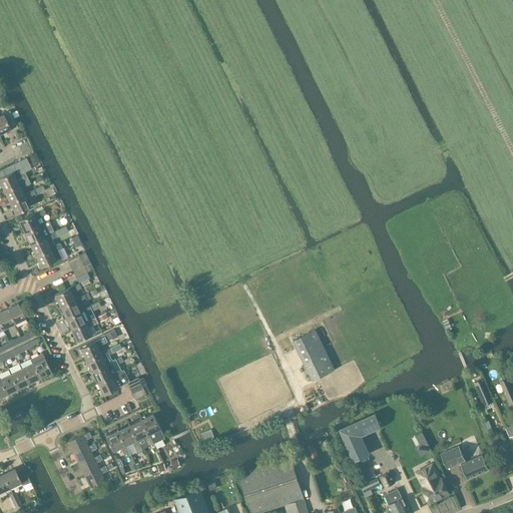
[(0,133),(10,128),(11,130),(17,127),(9,111),(0,115),(0,133)]
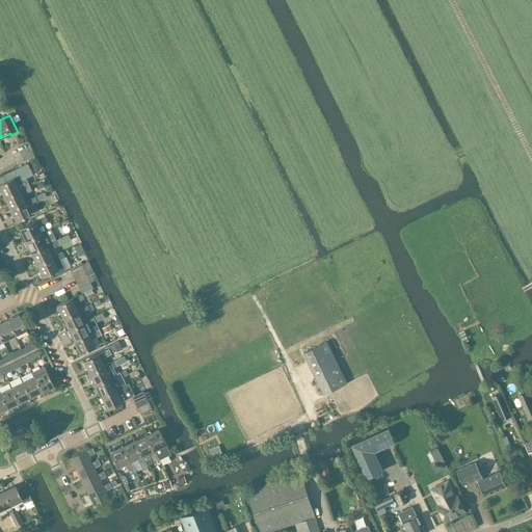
[(30,161),(33,168),(40,165),(36,158),(30,161)]
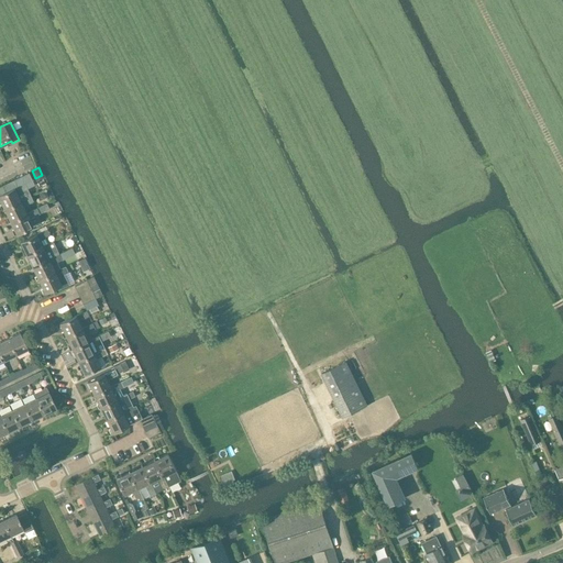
[(0,195),(0,201),(3,209),(20,201),(31,196),(26,188),(24,184),(31,180),(28,174),(13,180),(17,187),(0,195)]
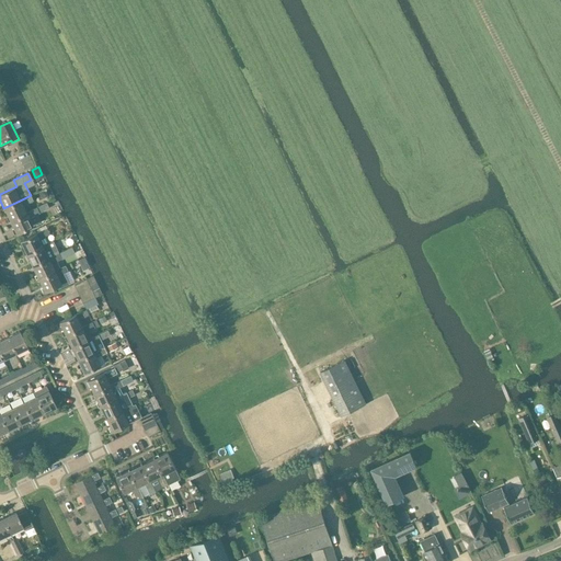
[(25,213),(26,213),(22,206),(33,201),(31,195),(20,201),(3,208),(10,221),(25,213)]
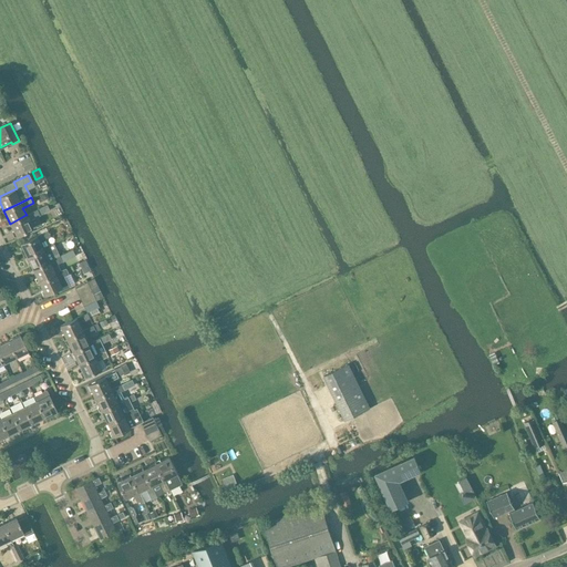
[(47,205),(37,210),(39,216),(49,210),(47,205)]
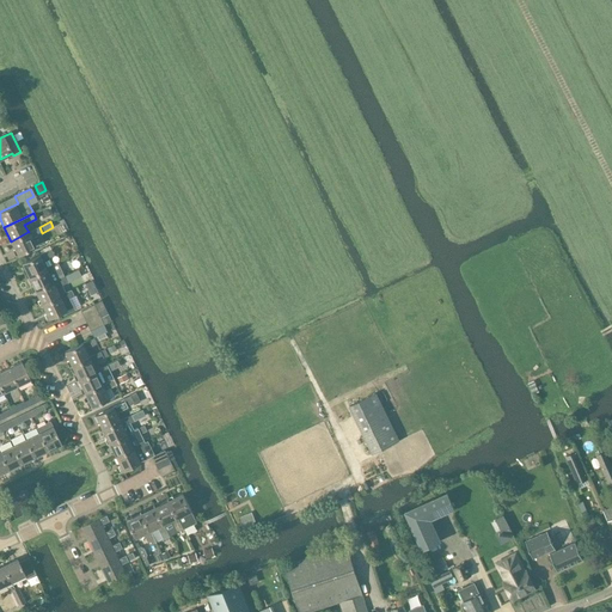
[(28,232),(11,242),(18,255),(35,246),(31,238),(42,233),(40,227),(29,232),(28,232)]
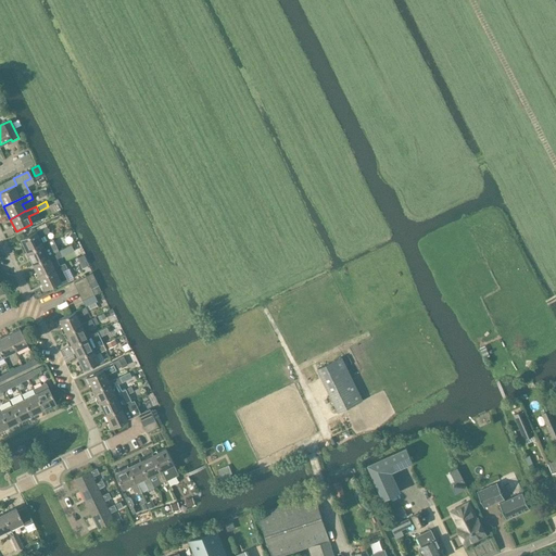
[(46,226),(20,239),(26,252),(41,244),(41,243),(48,241),(45,234),(48,232),(46,226)]
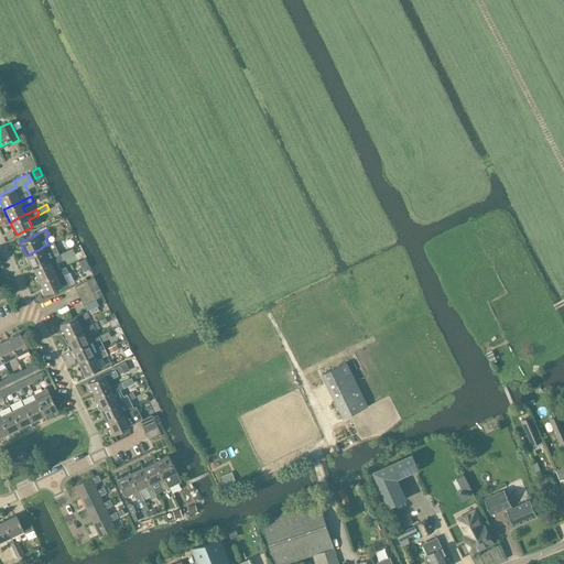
[(49,245),(42,247),(42,248),(26,256),(32,268),(49,260),(58,255),(53,242),(49,245)]
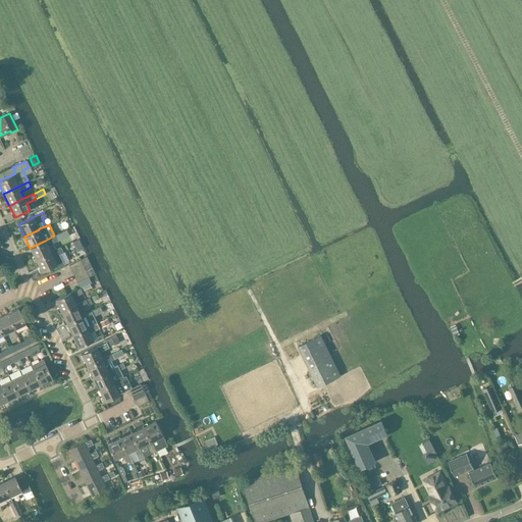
[(45,241),(30,248),(36,260),(50,252),(56,250),(53,243),(57,241),(54,236),(45,241)]
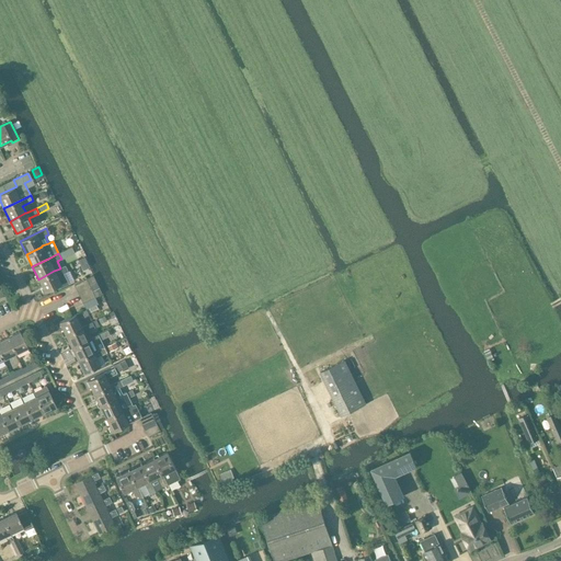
[(65,266),(54,271),(38,279),(45,292),(58,285),(60,288),(68,284),(64,273),(67,271),(65,266)]
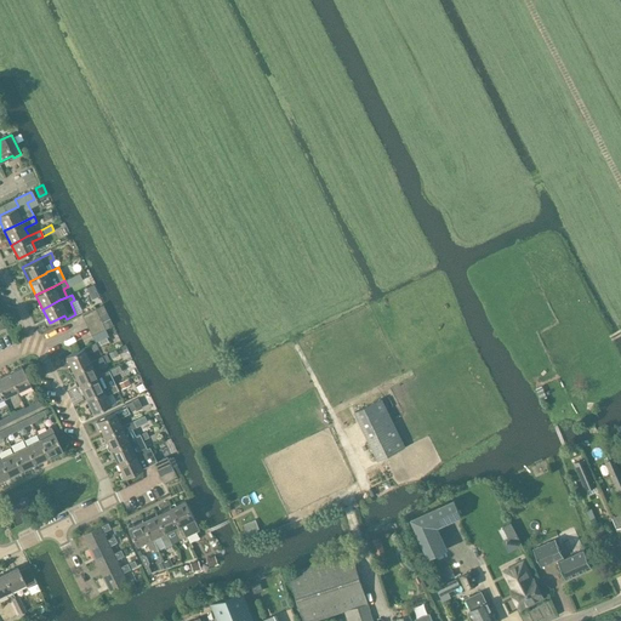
[(103,306),(83,315),(85,322),(107,312),(103,306)]
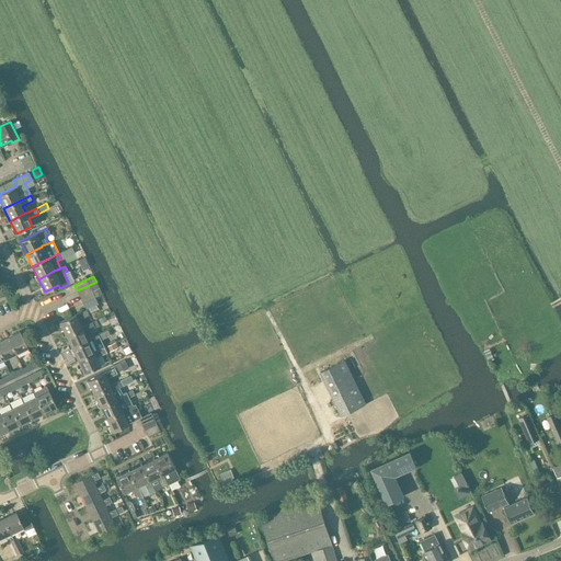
[(96,282),(77,290),(80,297),(99,288),(96,282)]
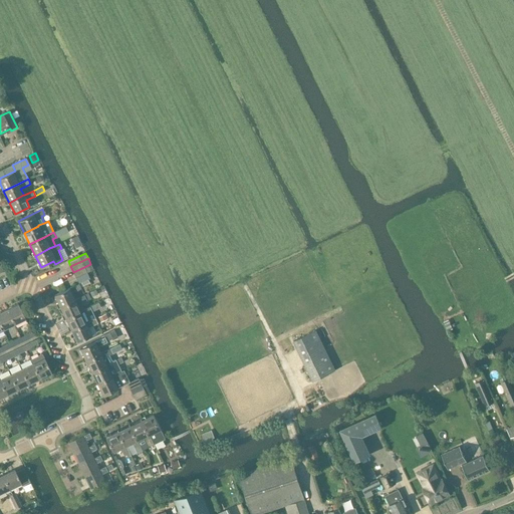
[(73,272),(76,278),(92,269),(90,264),(73,272)]
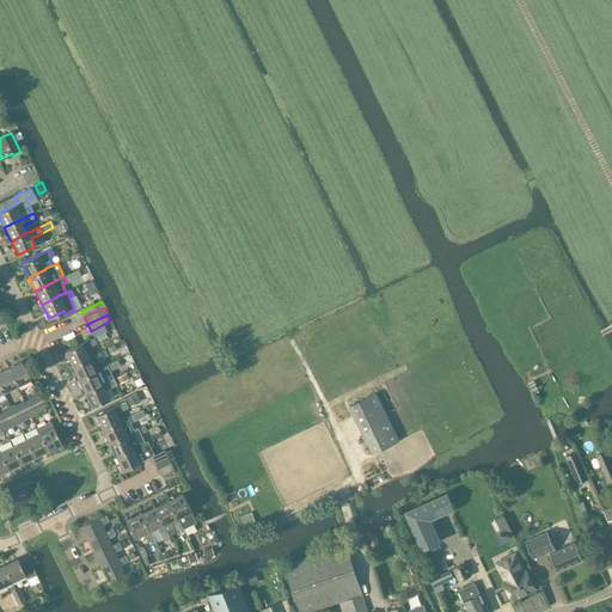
[(89,357),(89,356),(85,349),(96,343),(93,338),(65,352),(72,366),(89,357)]
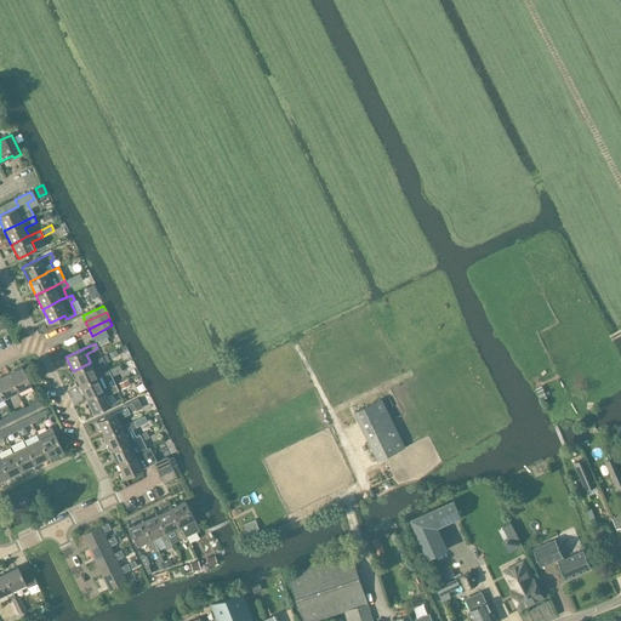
[(90,363),(73,371),(79,385),(97,376),(101,374),(97,366),(109,360),(107,354),(90,362),(90,363)]
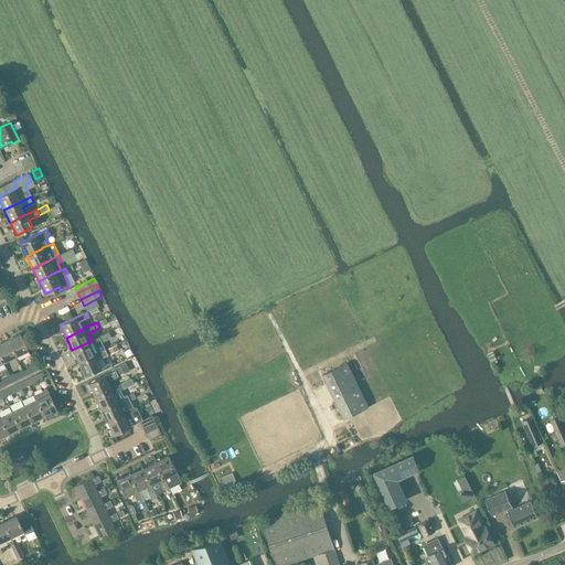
[(20,334),(8,340),(14,356),(28,350),(20,334)]
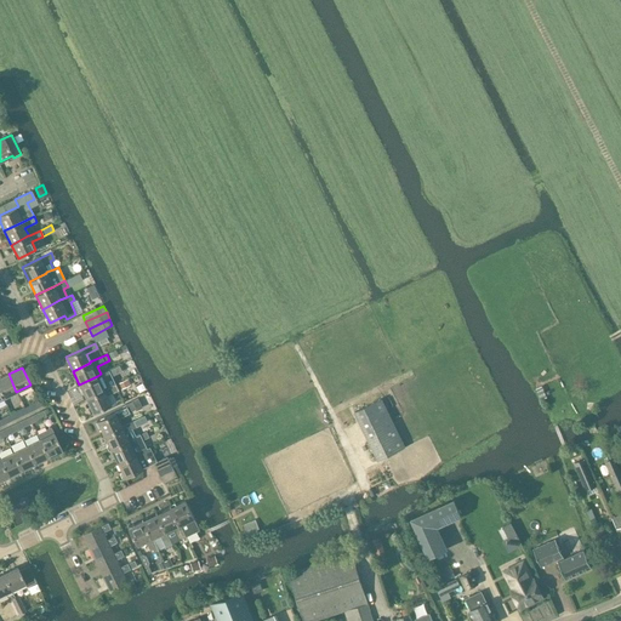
[(97,376),(79,385),(86,398),(103,389),(107,388),(103,380),(107,379),(112,376),(108,370),(101,374),(97,376)]
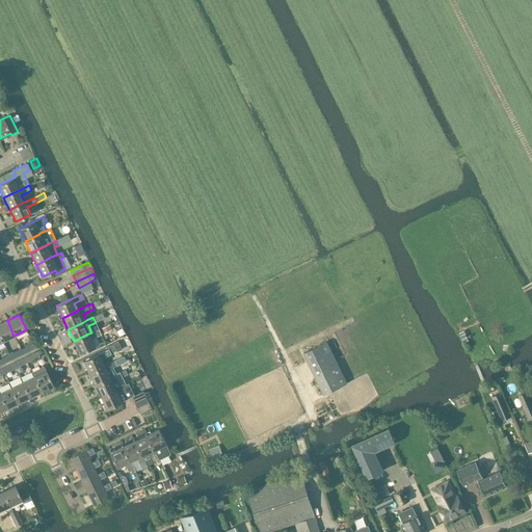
[(14,336),(7,320),(0,323),(0,335),(3,341),(14,336)]
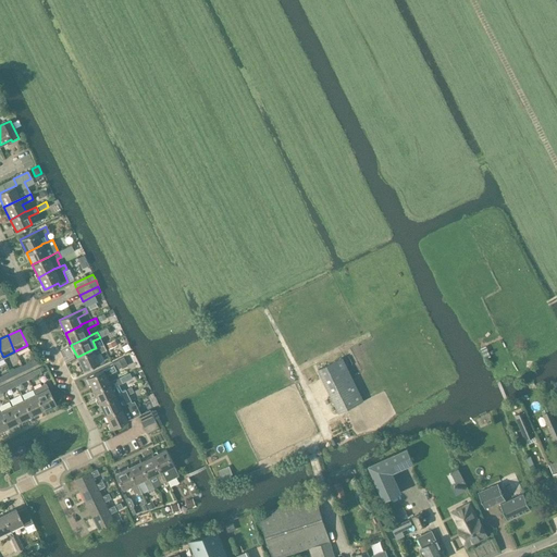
[(114,341),(107,344),(109,349),(116,346),(114,341)]
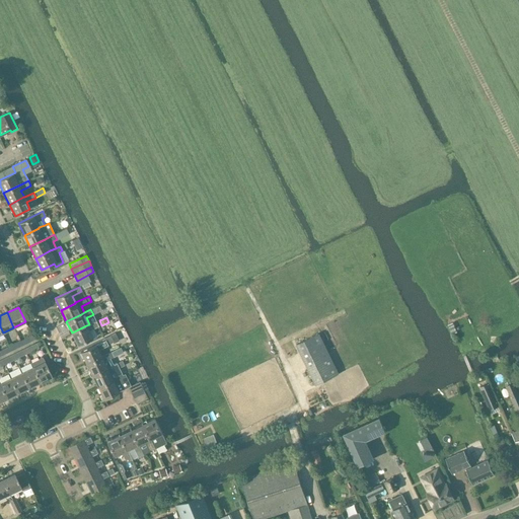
[(86,325),(72,332),(77,345),(92,338),(96,336),(93,328),(98,326),(96,321),(92,322),(89,324),(86,325)]
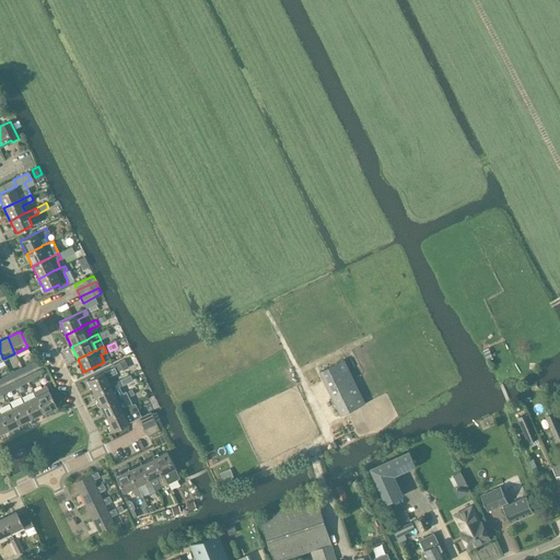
[(341,416),(365,404),(343,360),(319,372),(341,416)]
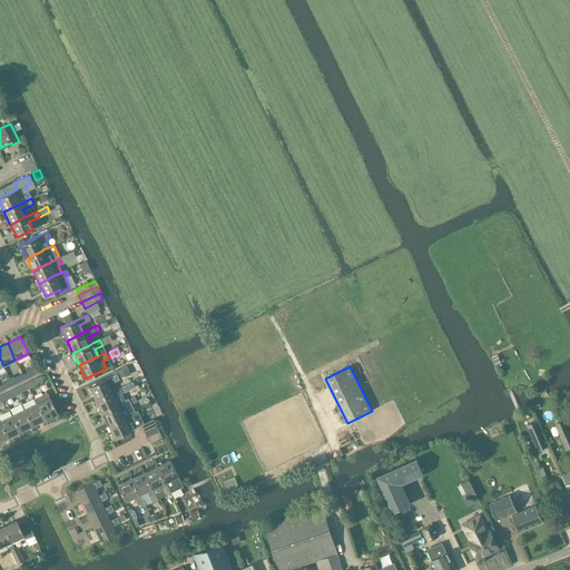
[(35,369),(26,373),(28,377),(38,373),(35,369)]
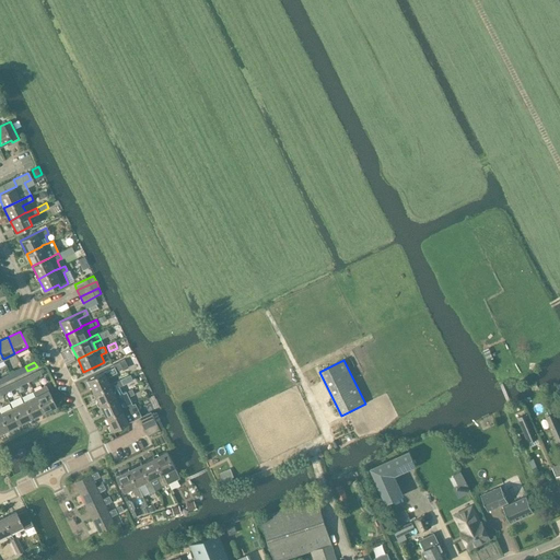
[(24,373),(22,368),(13,372),(15,377),(24,373)]
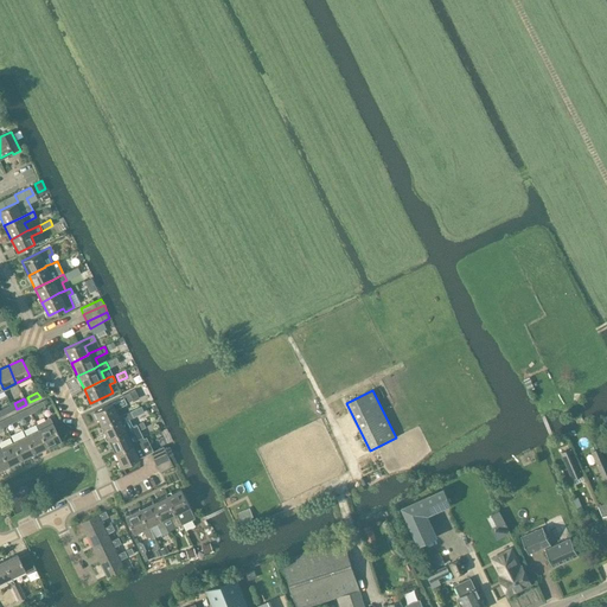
[(123,398),(95,411),(102,426),(119,417),(115,409),(121,406),(122,406),(126,404),(126,403),(123,398)]
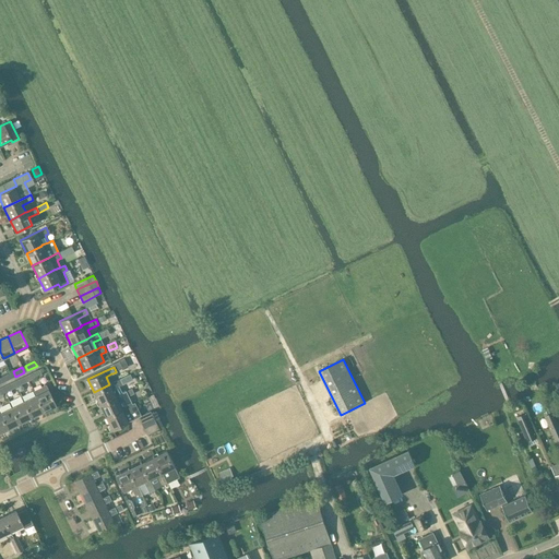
[(32,379),(40,375),(38,370),(30,375),(32,379)]
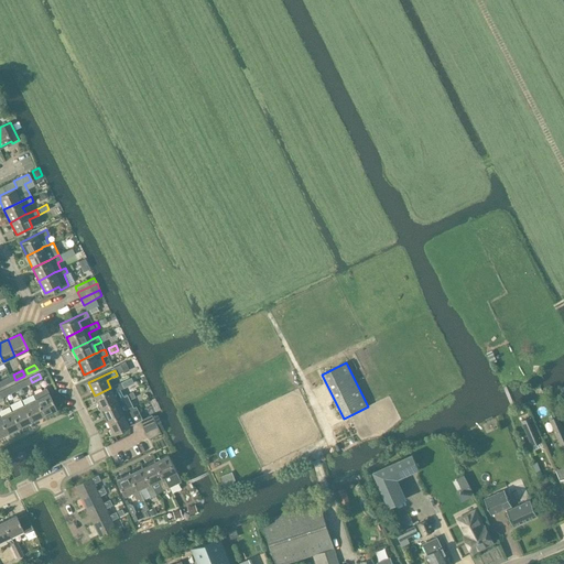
[(3,386),(12,381),(10,377),(1,381),(3,386)]
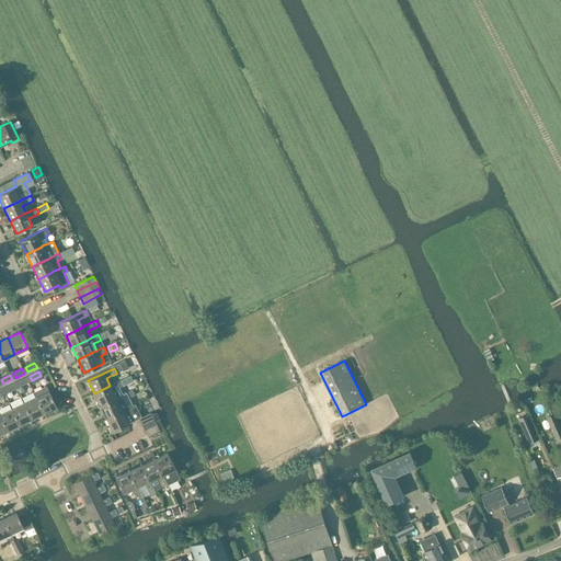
[(16,388),(25,384),(23,379),(14,384),(16,388)]
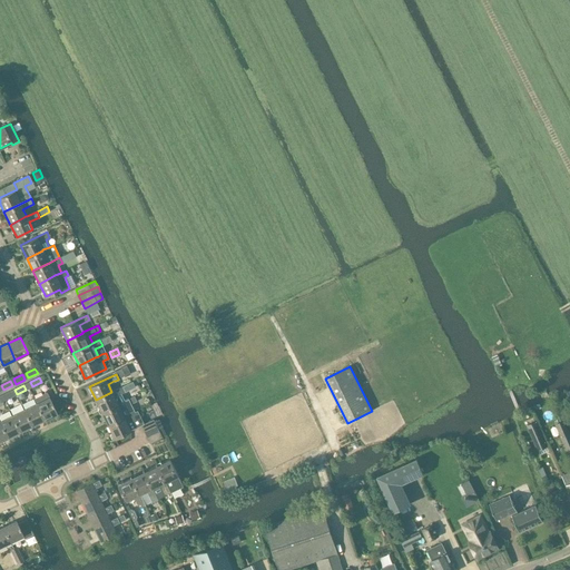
[(121,386),(118,389),(111,392),(96,400),(101,412),(117,404),(114,397),(125,392),(121,386)]
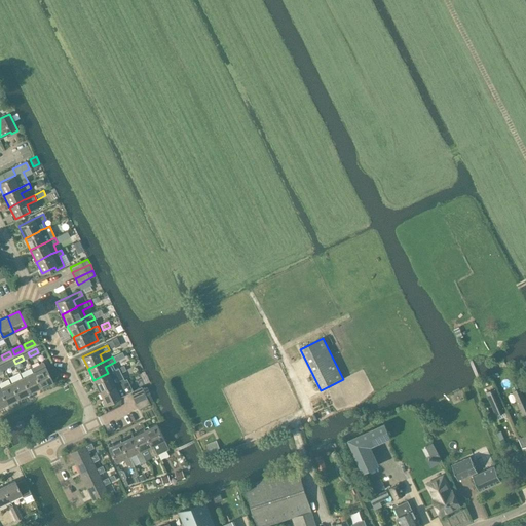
[(41,386),(52,381),(43,362),(32,368),(34,372),(41,386)]
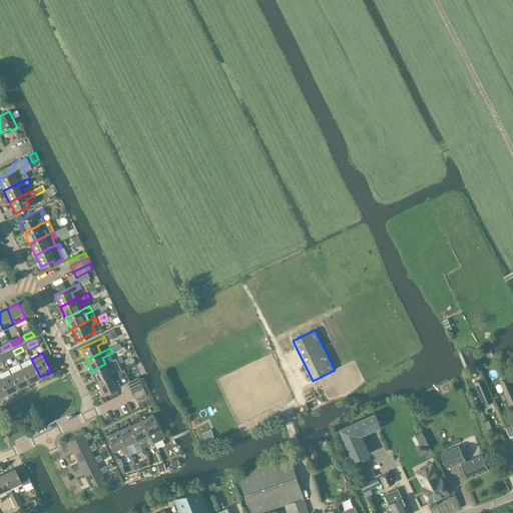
[(105,364),(91,371),(97,383),(111,376),(111,375),(121,371),(117,364),(123,362),(120,357),(115,359),(112,361),(105,364)]
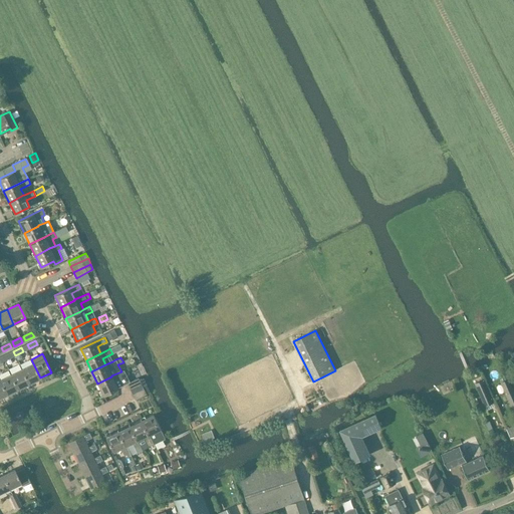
[(29,383),(40,377),(33,363),(22,369),(29,383)]
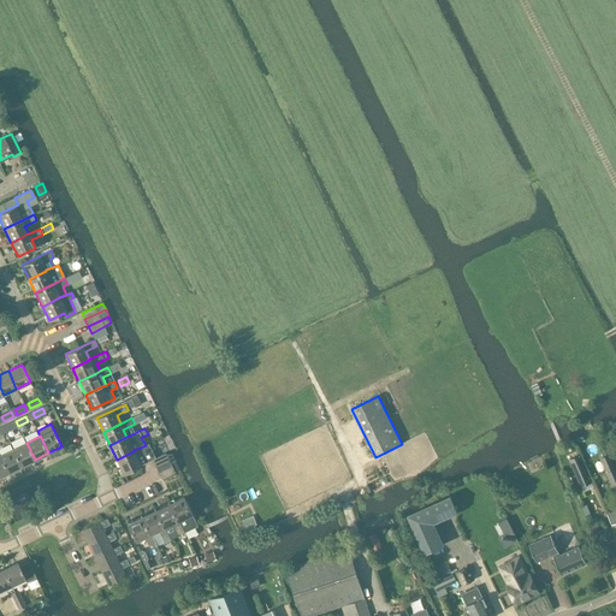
[(22,466),(35,460),(27,443),(13,449),(22,466)]
